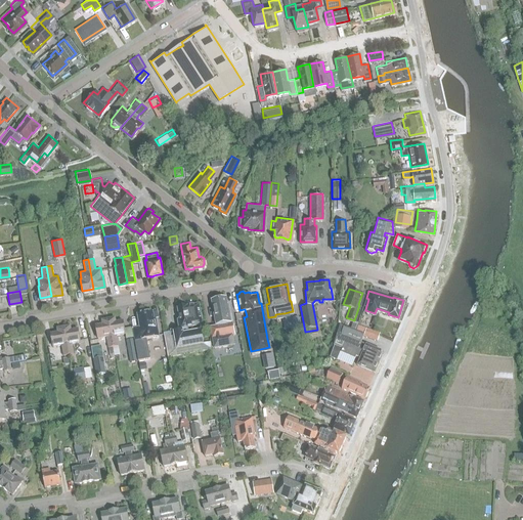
[(226,301),(224,295),(210,297),(215,322),(209,323),(213,345),(233,342),(231,332),(233,332),(227,301),(226,301)]
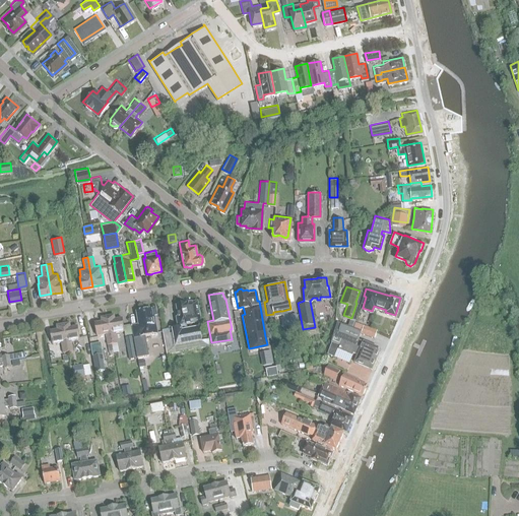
[(197,309),(195,299),(184,302),(182,301),(179,301),(177,303),(176,303),(178,315),(176,316),(177,323),(179,323),(180,323),(180,325),(172,327),(175,344),(201,339),(199,326),(186,328),(185,323),(186,322),(199,320),(198,314),(200,313),(199,310),(197,309)]
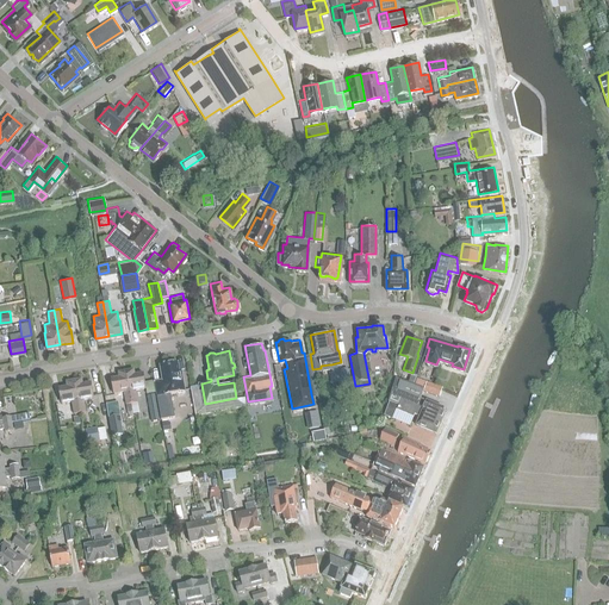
[(178,367),(176,360),(166,361),(162,361),(161,362),(159,362),(161,373),(161,376),(154,378),(156,394),(160,416),(174,413),(169,391),(171,391),(172,391),(173,391),(178,390),(179,390),(184,388),(180,367),(178,367)]
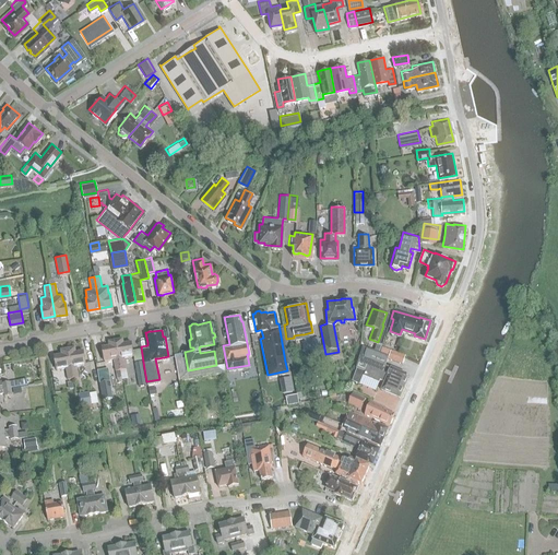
[(309,338),(307,338),(309,347),(310,359),(321,357),(319,345),(318,335),(309,337),(309,338)]
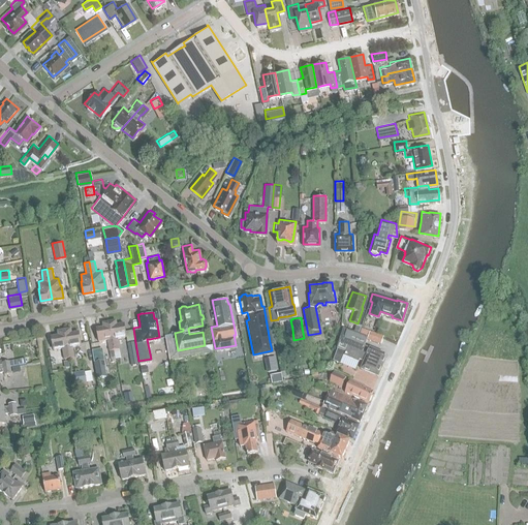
[(116,318),(109,319),(114,347),(119,346),(117,335),(125,334),(123,320),(116,322),(116,318)]
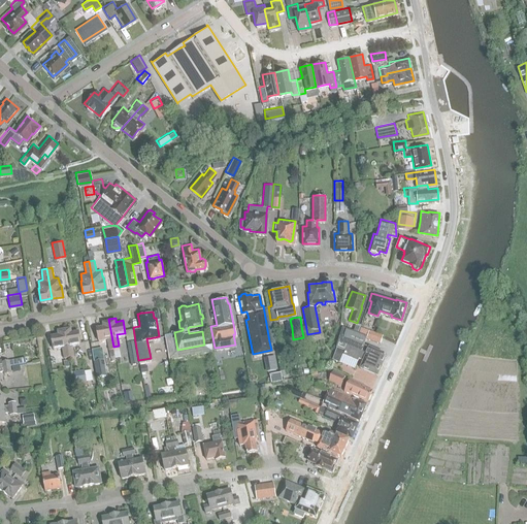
[(113,347),(108,319),(102,320),(103,324),(96,325),(98,338),(106,336),(108,347),(113,347)]
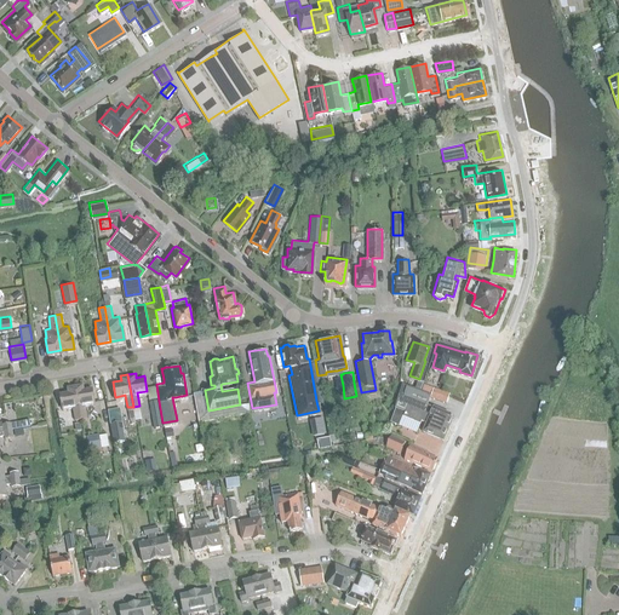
[(74,384),(80,415),(86,414),(84,402),(93,401),(91,385),(82,386),(81,381),(74,384)]
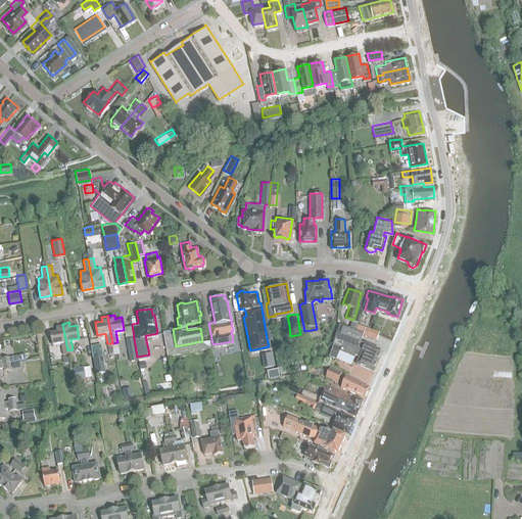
[(331,345),(328,354),(336,357),(339,348),(353,355),(354,352),(360,355),(356,363),(372,370),(380,352),(377,347),(365,342),(366,341),(361,338),(363,333),(363,331),(338,323),(332,341),(333,341),(331,345)]
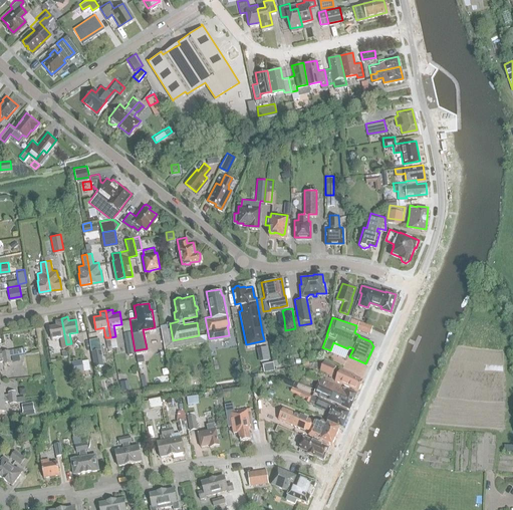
[(66,344),(61,318),(55,319),(56,323),(49,324),(51,336),(60,335),(61,345),(66,344)]
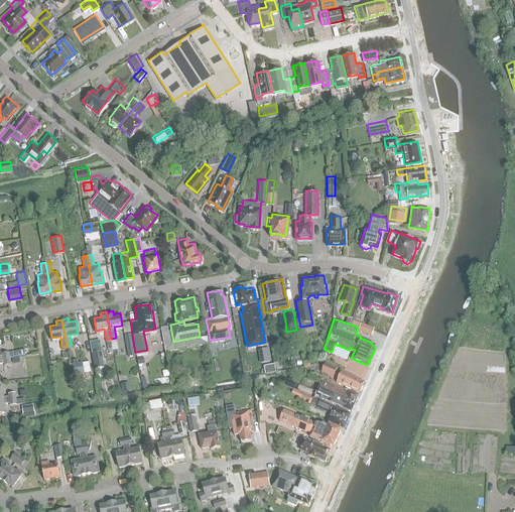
[(358,327),(358,329),(360,330),(369,333),(370,333),(371,333),(373,326),(360,322),(358,327)]
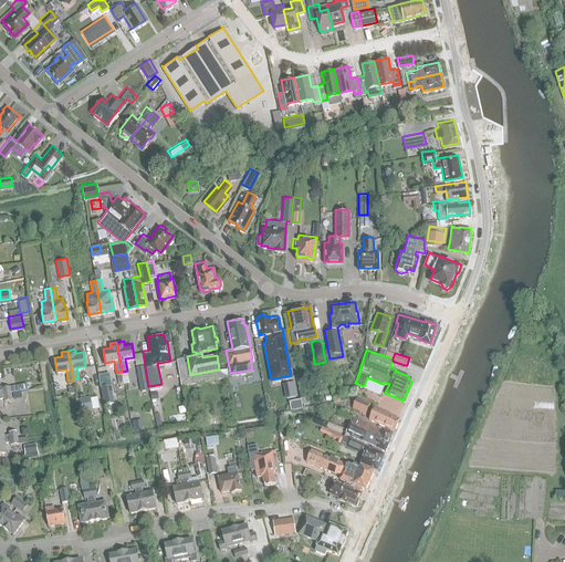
[(146,387),(143,363),(135,364),(139,388),(146,387)]
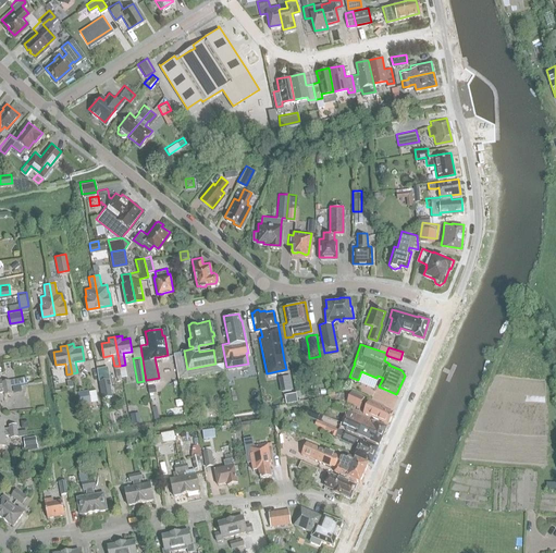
[(289,372),(279,375),(281,389),(292,386),(289,372)]
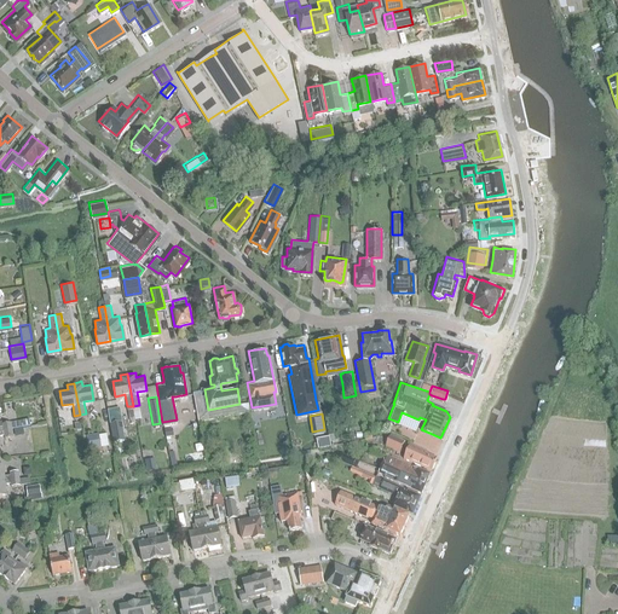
[(123,438),(121,418),(109,421),(111,440),(123,438)]
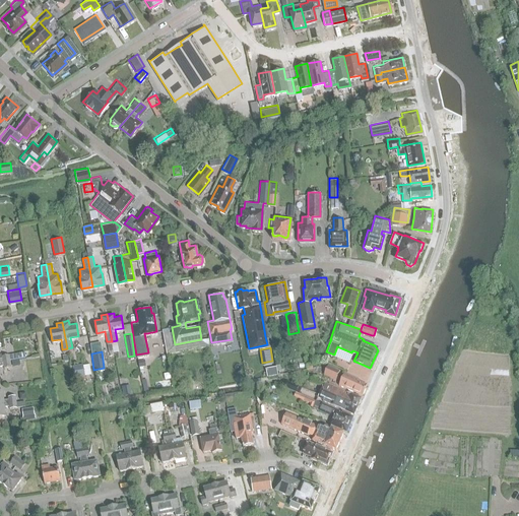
[(338,368),(326,363),(322,372),(334,377),(338,368)]
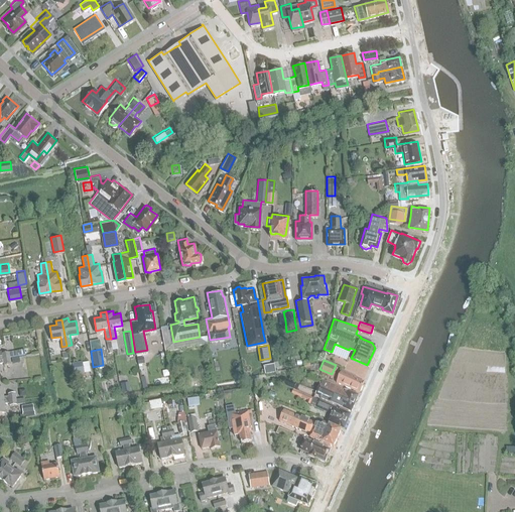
[(259,362),(247,364),(248,372),(260,370),(259,362)]
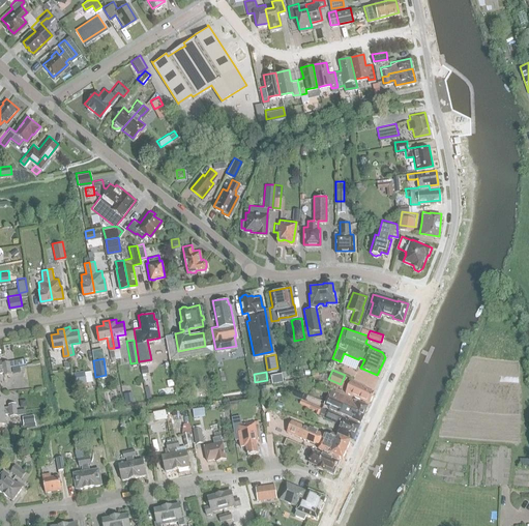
[(282,379),(281,372),(270,374),(271,381),(282,379)]
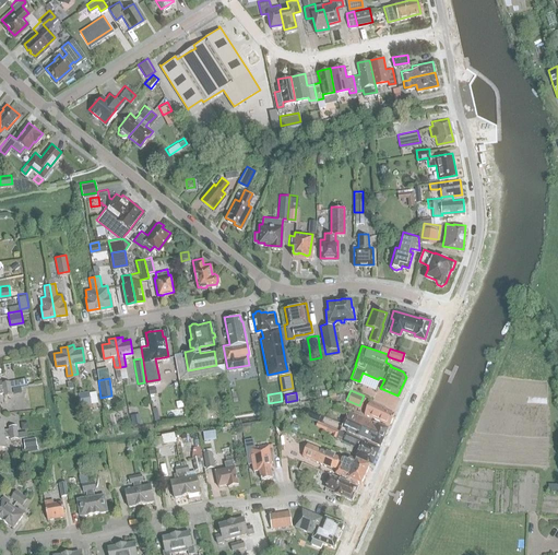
[(384,405),(369,398),(364,411),(388,422),(392,412),(383,408),(384,405)]
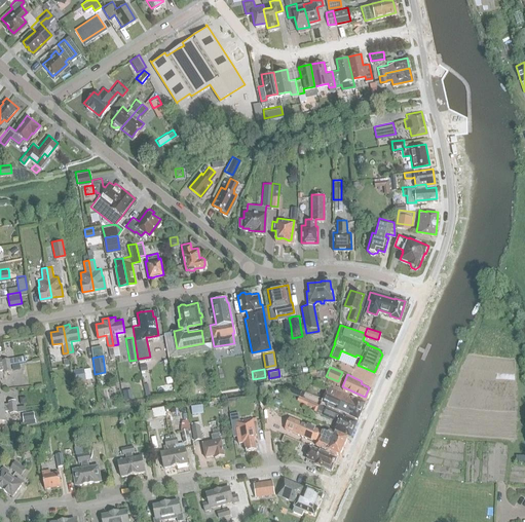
[(299,395),(301,388),(289,383),(287,388),(299,395)]
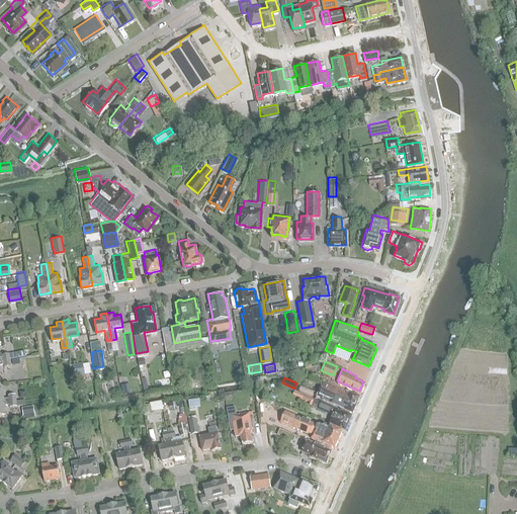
[(315,393),(321,396),(324,388),(343,396),(342,399),(345,400),(345,399),(354,403),(358,394),(322,378),(315,393)]
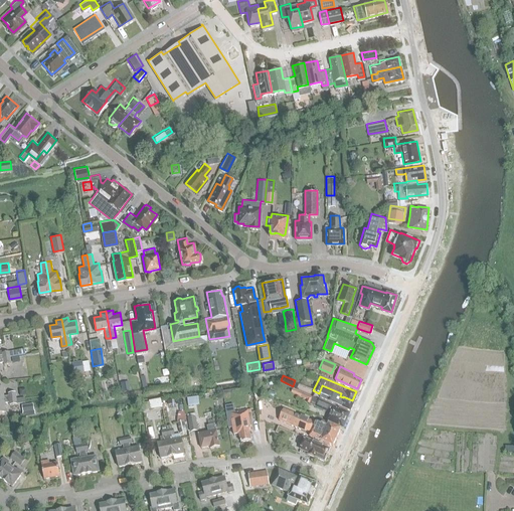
[(130,388),(128,378),(120,380),(121,389),(130,388)]
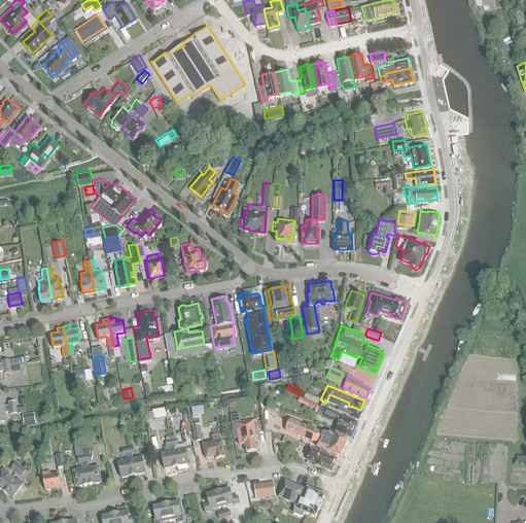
[(0,406),(15,405),(14,398),(7,399),(7,403),(2,403),(1,394),(0,394),(0,406)]
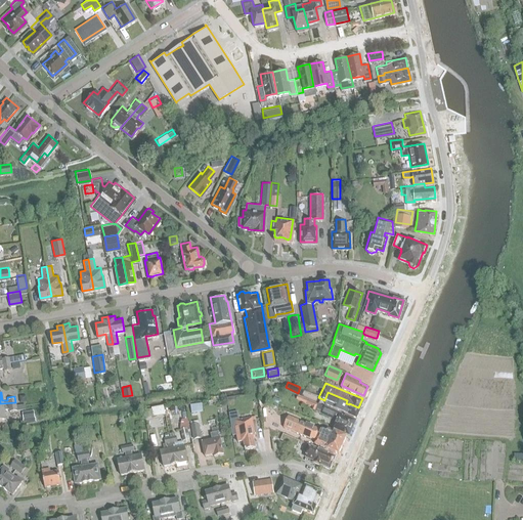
[(355,415),(358,407),(349,403),(349,404),(346,403),(347,400),(328,392),(324,400),(342,407),(341,409),(355,415)]
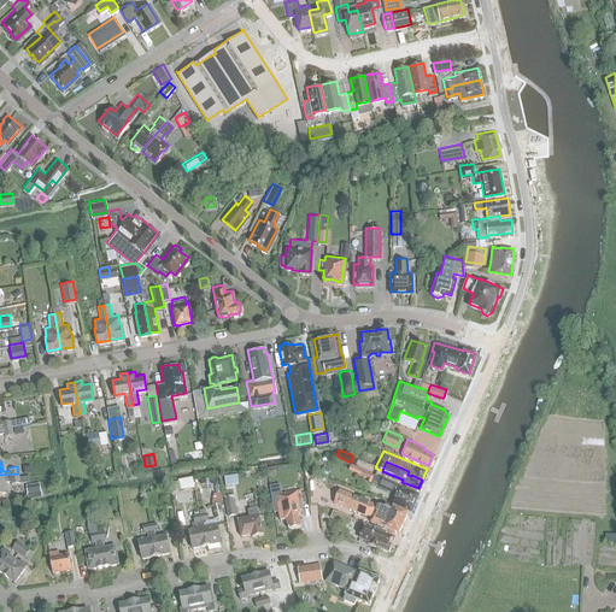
[(400,484),(373,472),(370,480),(394,492),(391,500),(393,501),(410,508),(417,492),(400,484)]
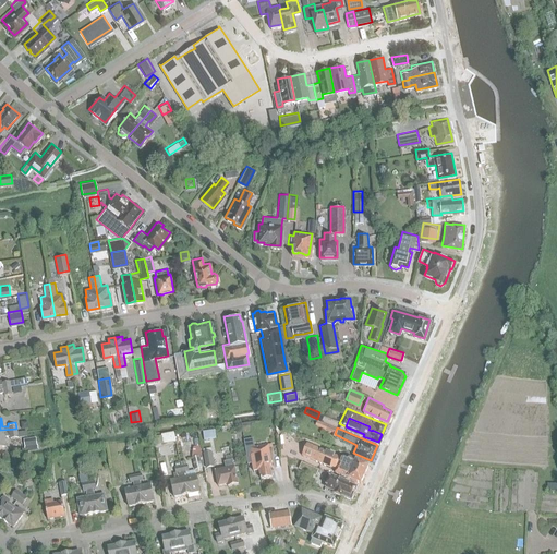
[(16,435),(16,429),(0,430),(0,444),(4,444),(3,434),(9,434),(9,436),(16,435)]
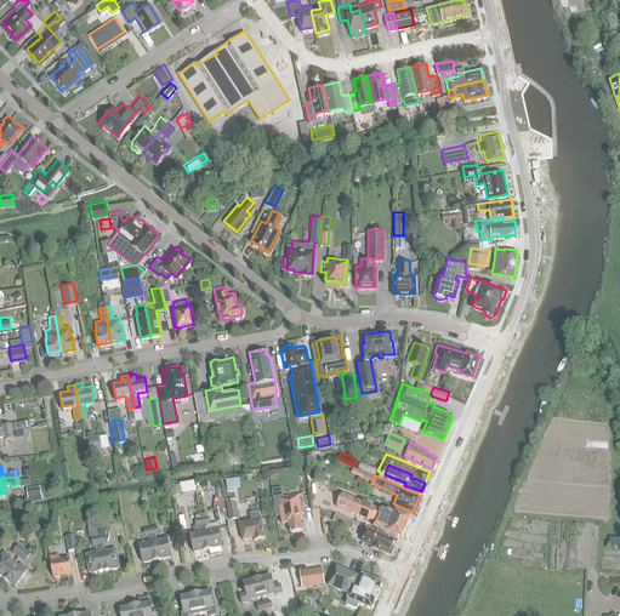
[(171,491),(181,490),(178,482),(170,483),(171,491)]
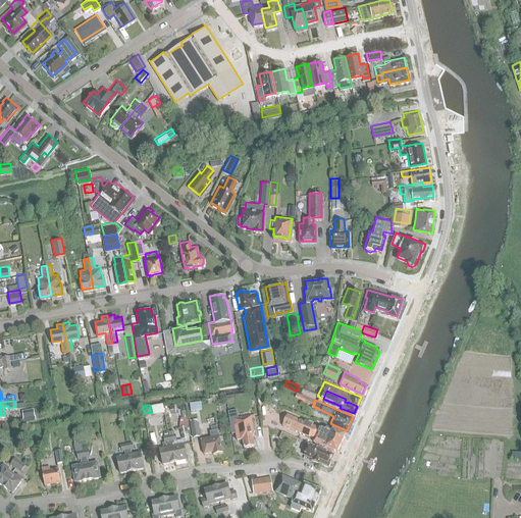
[(33,406),(21,408),(22,416),(34,414),(33,406)]
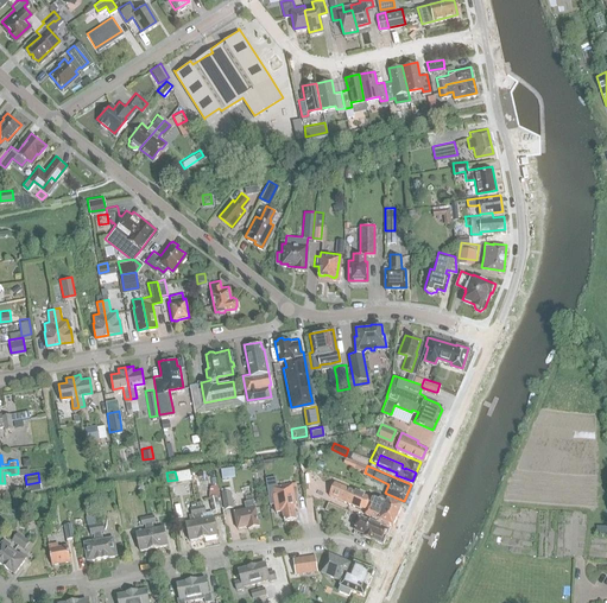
[(334,478),(330,486),(352,495),(352,494),(396,513),(400,503),(379,494),(378,496),(362,489),(362,490),(334,478)]
